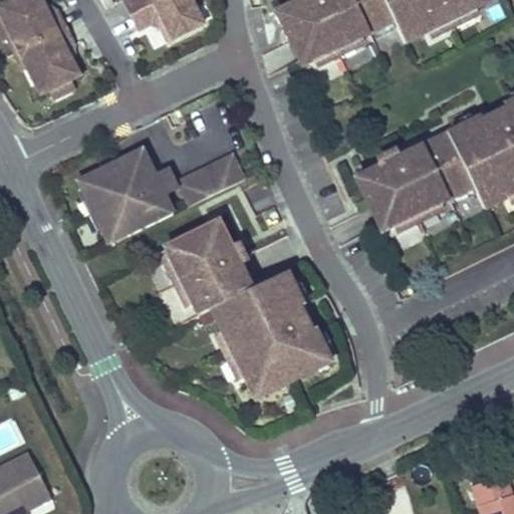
[(43,7),(47,5),(44,0),(14,0),(0,7),(0,18),(0,19),(9,36),(5,38),(6,39),(23,73),(26,71),(39,97),(50,92),(68,83),(82,76),(74,59),(70,61),(67,55),(71,53),(68,49),(74,46),(58,13),(52,16),(50,11),(46,13),(43,7)]
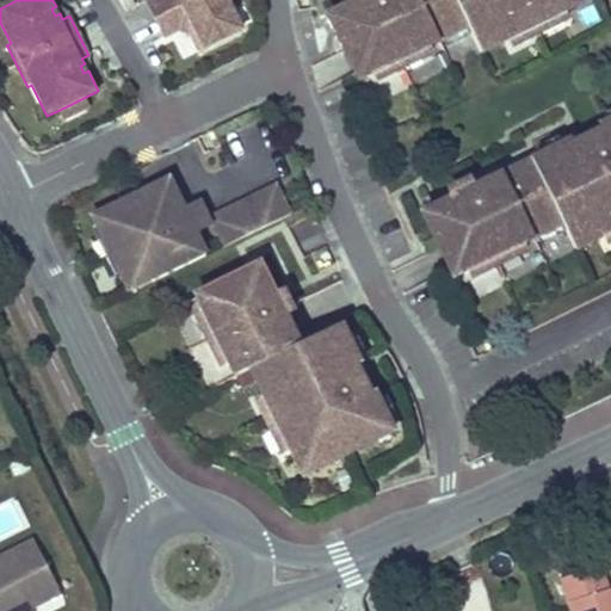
[(196,29),(191,36),(199,51),(242,30),(226,0),(146,0),(164,37),(193,23),(196,29)]
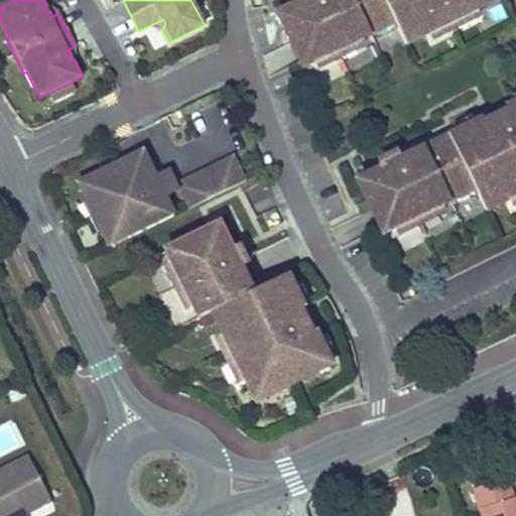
[(277,16),(304,70),(315,63),(361,41),(395,23),(406,45),(430,33),(475,12),(496,1),(496,0),(323,0),(328,10),(309,18),(302,4),(277,16)]
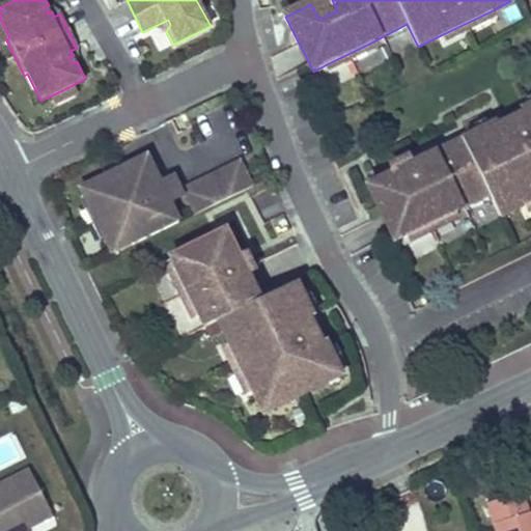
[(311,4),(318,19),(337,10),(332,0),(315,0),(316,1),(311,4)]
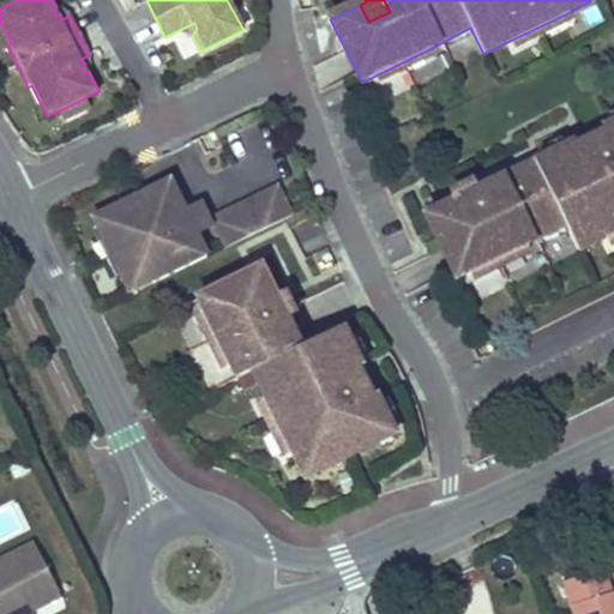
[(512,40),(516,49),(569,23),(565,14),(512,40)]
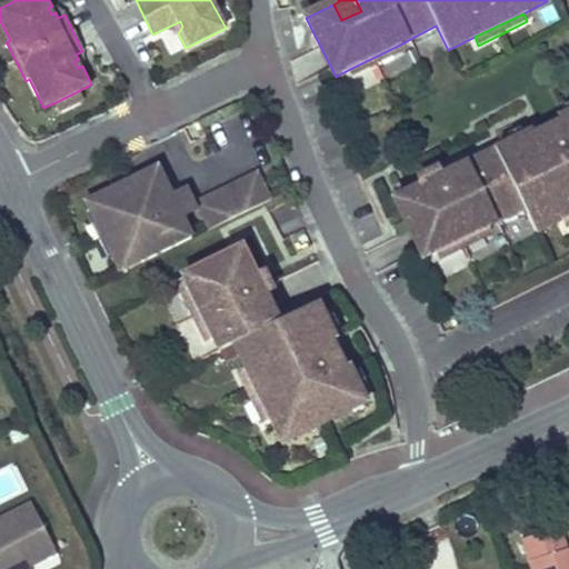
[(0,20),(0,40),(2,46),(7,43),(6,42),(10,40),(0,21),(0,20)]
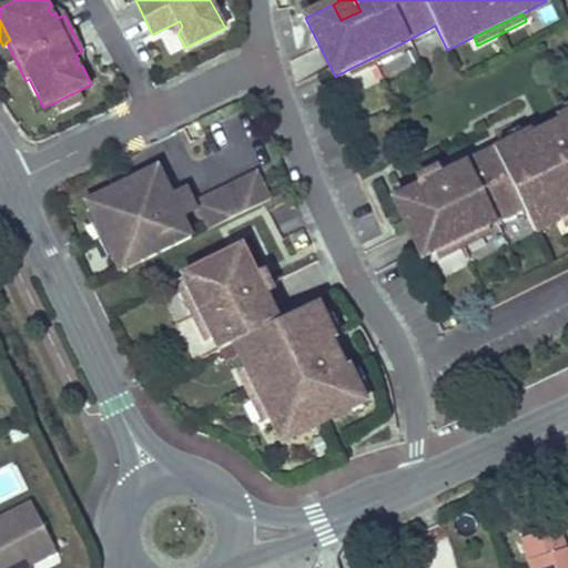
[(401,53),(397,46),(347,70),(352,78),(401,53)]
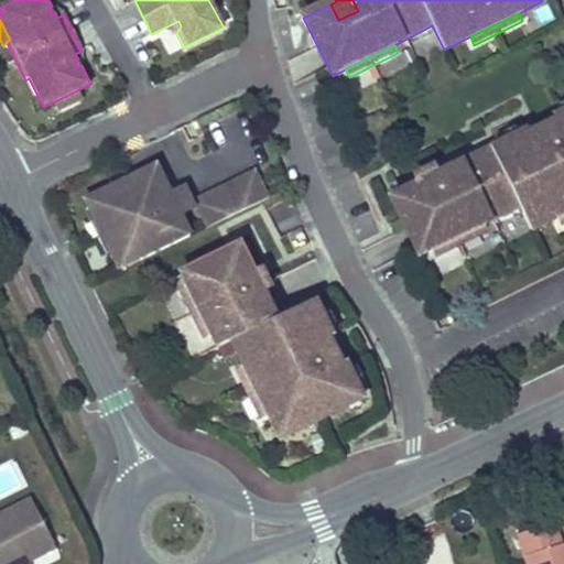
[(55,101),(58,109),(79,99),(75,91),(55,101)]
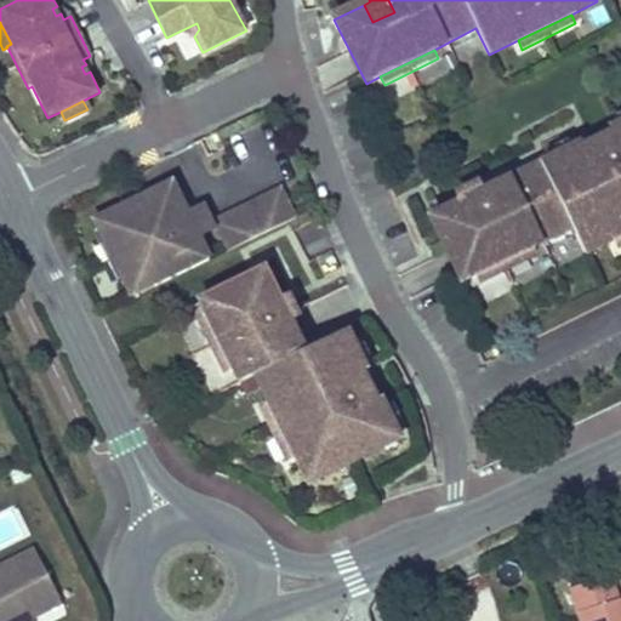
[(429,220),(462,284),(476,277),(530,250),(571,228),(585,255),(614,240),(620,237),(620,124),(616,126),(610,141),(620,161),(620,176),(603,186),(587,153),(571,149),(482,194),(490,212),(469,222),(460,205),(429,220)]
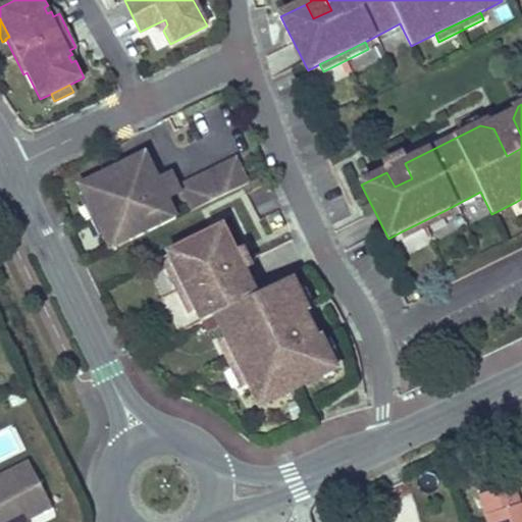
[(518,106),(480,125),(493,128),(507,156),(521,148),(521,136),(513,118),(518,106)]
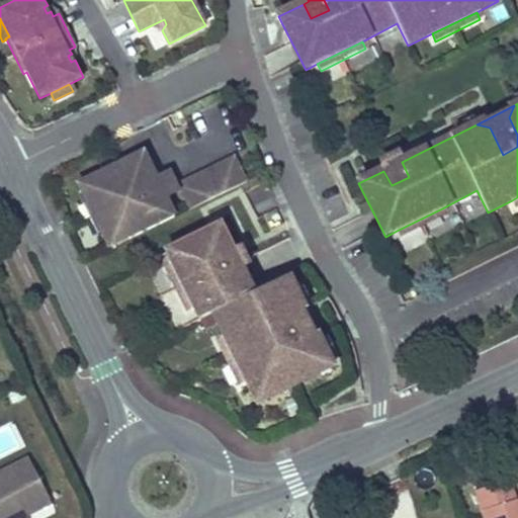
[(154,167),(144,148),(78,180),(86,197),(91,195),(105,225),(100,227),(109,244),(175,211),(166,192),(153,198),(151,193),(153,193),(145,177),(144,178),(141,173),(154,167)]
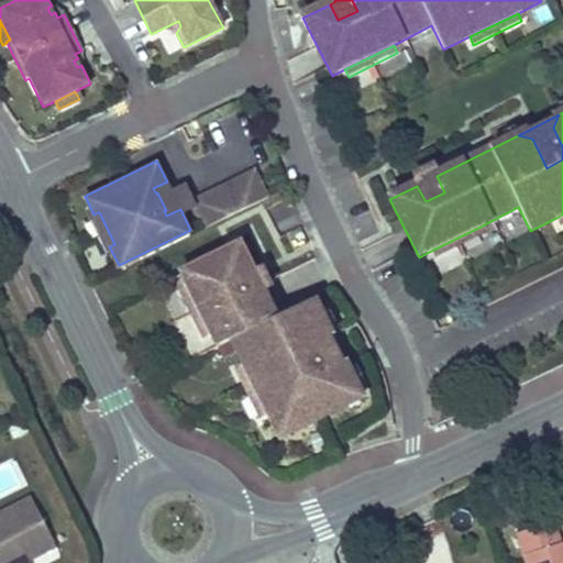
[(417,186),(426,201),(444,192),(437,176),(432,168),(419,175),(423,183),(417,186)]
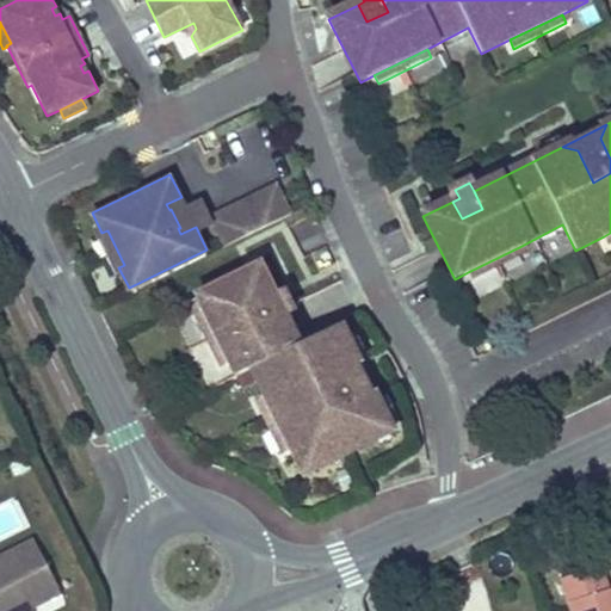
[(292,215),(279,186),(278,184),(210,217),(211,220),(226,247),(292,215)]
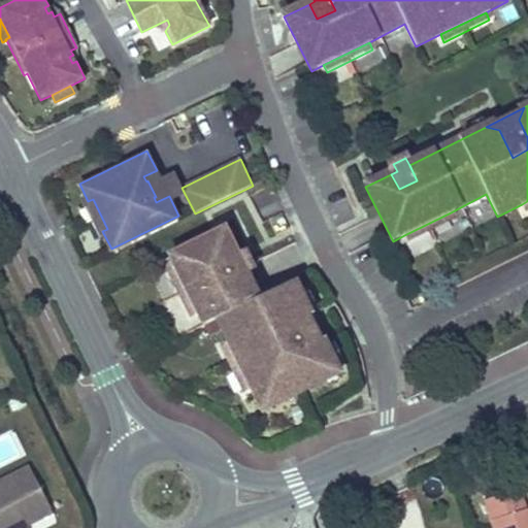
[(169,196),(183,190),(182,188),(174,171),(160,177),(157,170),(143,176),(146,182),(147,180),(156,197),(154,197),(156,202),(169,196)]
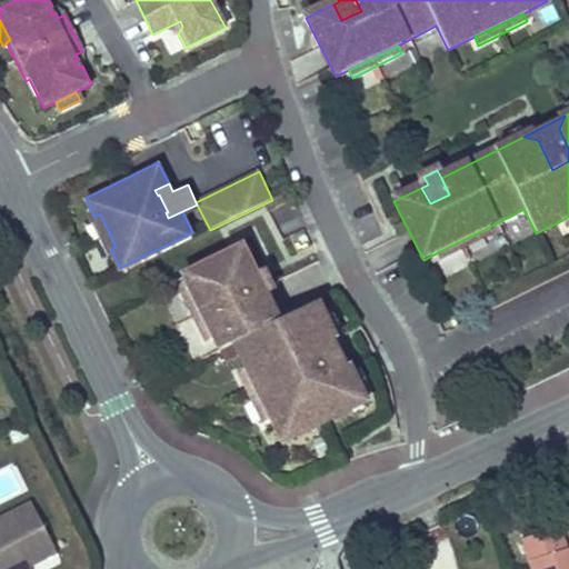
[(489,237),(486,229),(436,253),(440,261),(489,237)]
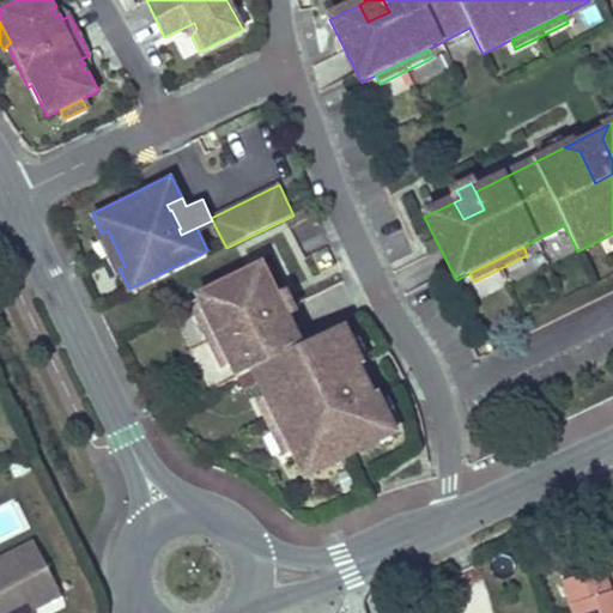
[(395,432),(378,400),(364,395),(333,411),(321,387),(352,371),(357,357),(340,323),(299,344),(286,317),(268,326),(259,305),(275,296),(261,267),(198,298),(205,311),(231,365),(237,376),(252,369),(266,399),(292,451),(305,477),(395,432)]
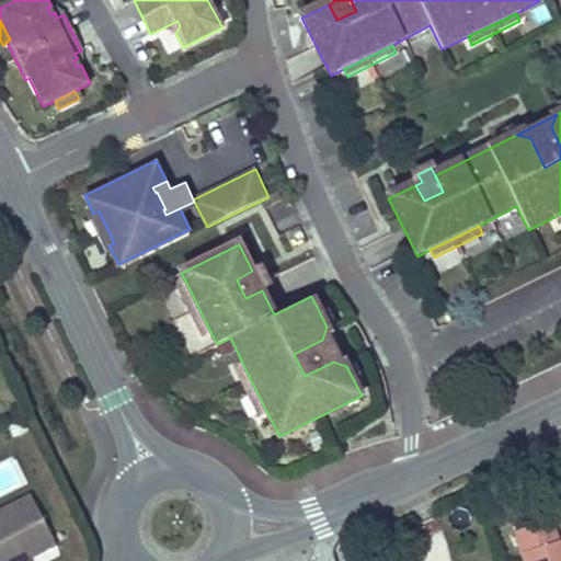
[(252,271),(237,279),(245,298),(262,290),(270,287),(263,274),(255,277),(252,271)]
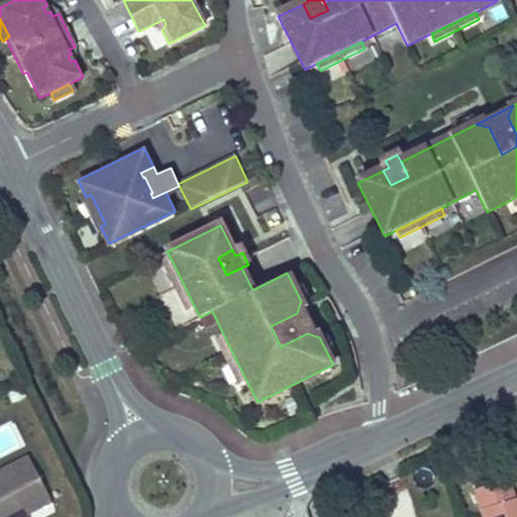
[(188,311),(195,308),(173,263),(166,267),(188,311)]
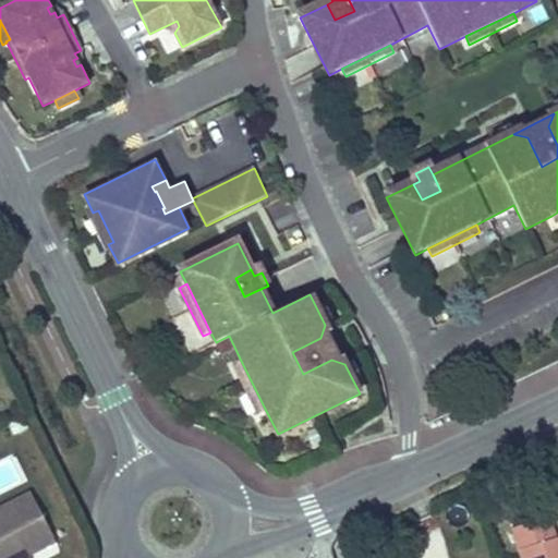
[(292,352),(303,374),(331,360),(344,364),(325,325),(320,338),(292,352)]
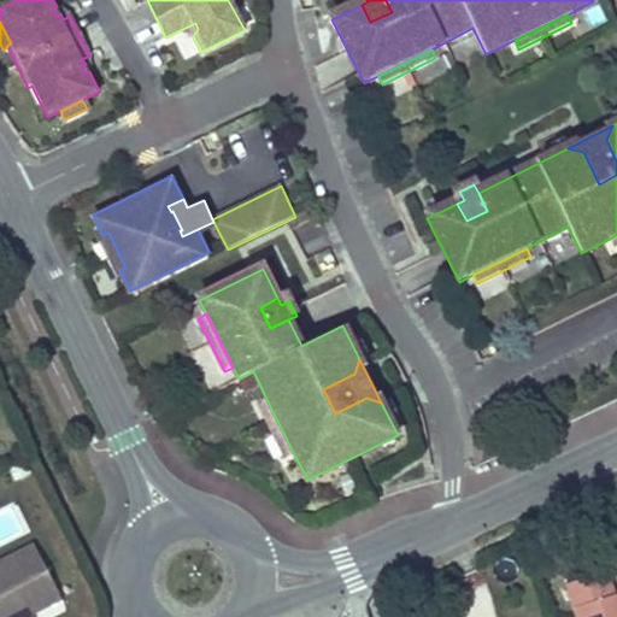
[(268,401),(259,405),(286,459),(294,454),(268,401)]
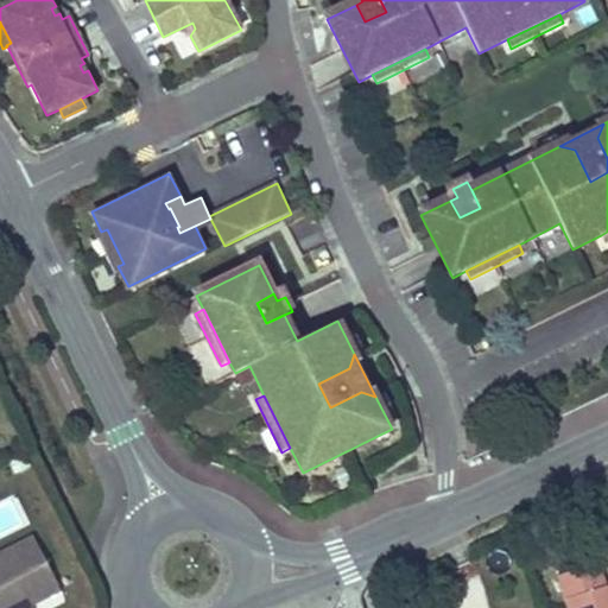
[(0,607),(23,607),(31,605),(46,596),(42,587),(55,580),(32,536),(0,551),(0,607)]
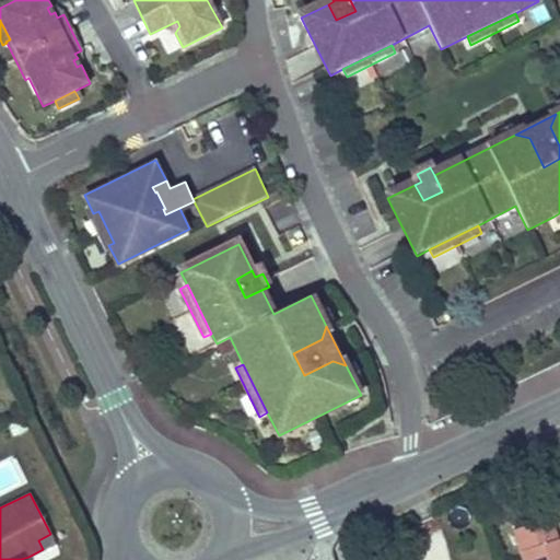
[(514,531),(523,559),(559,559),(559,539),(555,541),(548,520),(514,531)]
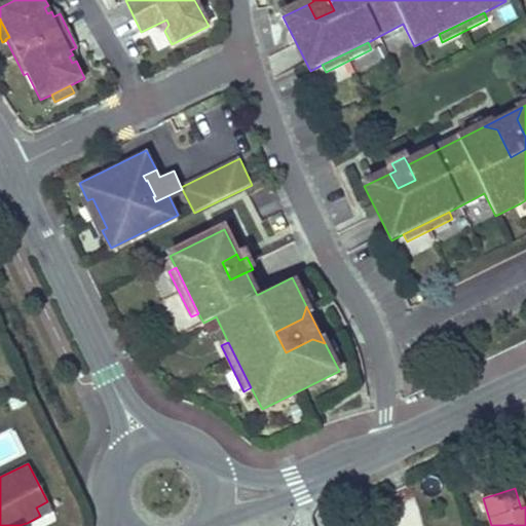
[(47,501),(36,508),(40,516),(52,510),(47,501)]
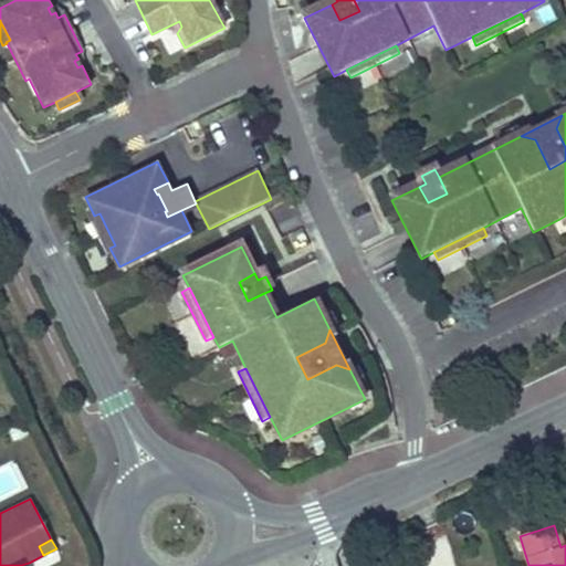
All buildings are outlined.
